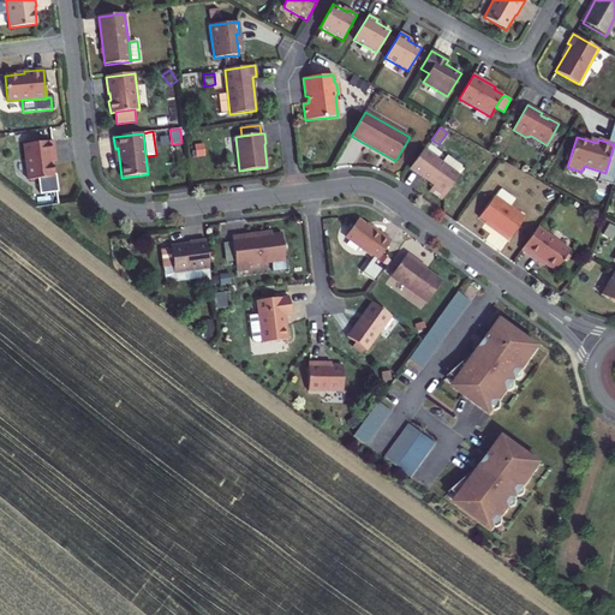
[(53,141),(24,144),(28,180),(39,179),(54,177),(54,175),(53,162),(52,155),(55,155),(53,141)]
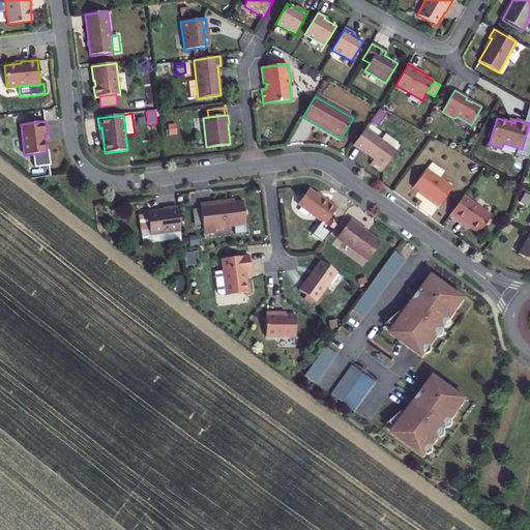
[(175,124),(168,125),(169,136),(177,135),(175,124)]
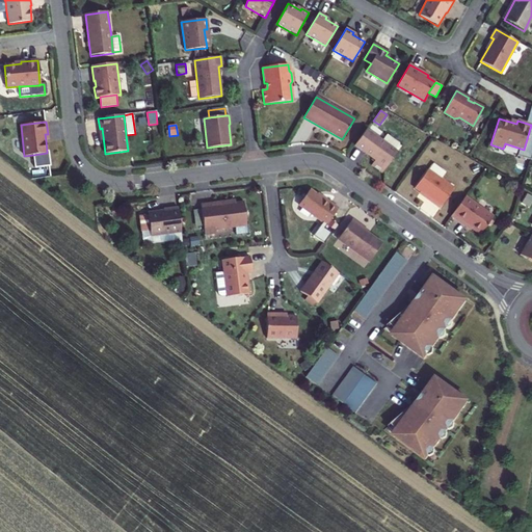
[(397,153),(397,152),(382,141),(366,130),(354,145),(375,160),(371,165),(382,174),(397,153)]
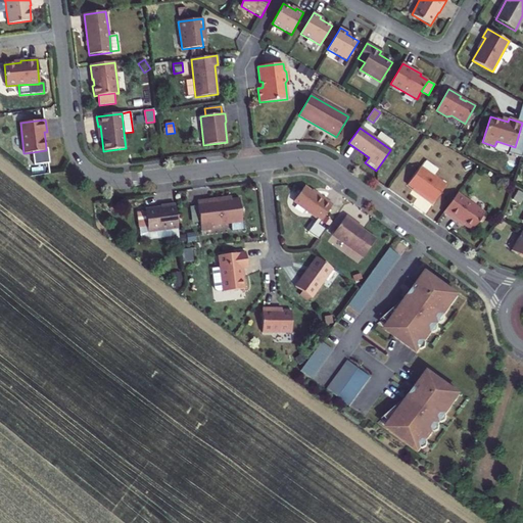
[(376,139),(390,149),(392,145),(392,141),(381,134),(376,139)]
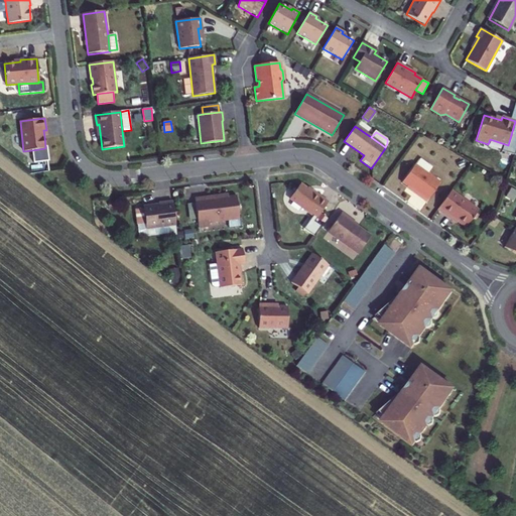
[(46,147),(45,147),(45,148),(32,150),(33,163),(48,161),(46,147)]
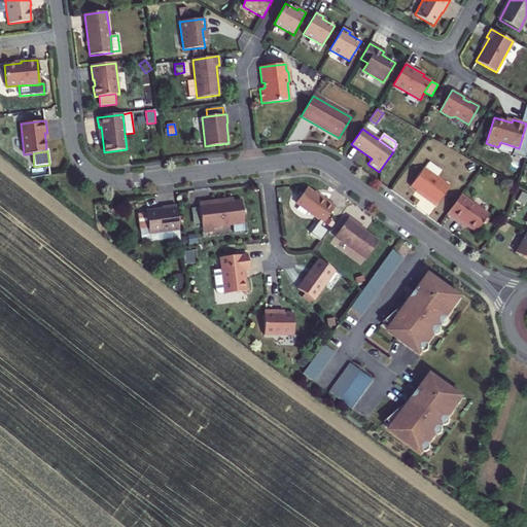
[(429,163),(424,169),(436,177),(441,171),(429,163)]
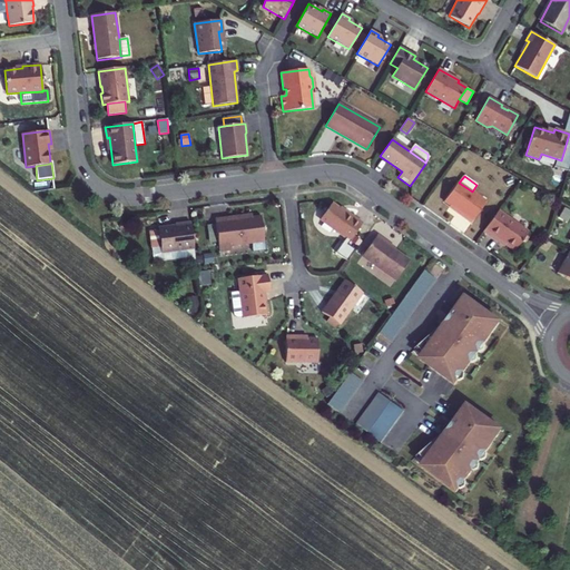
[(459,182),(444,202),(458,212),(457,214),(471,224),(487,203),(472,192),(459,183),(459,182)]
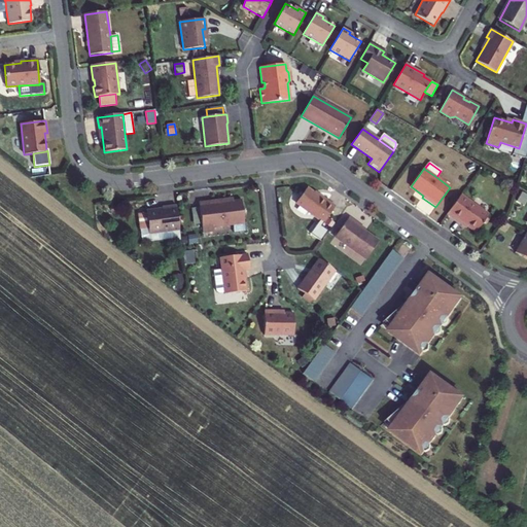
[(307,188),(301,196),(303,197),(297,204),(323,222),(335,207),(318,196),(318,197),(307,188)]
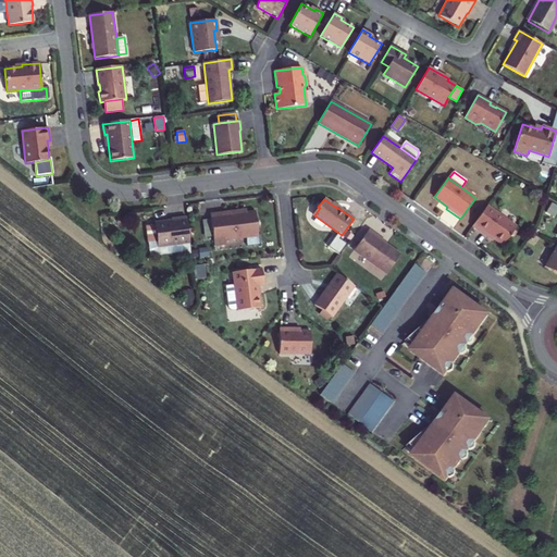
[(516,227),(486,206),(472,226),(487,237),(489,236),(503,246),(516,227)]
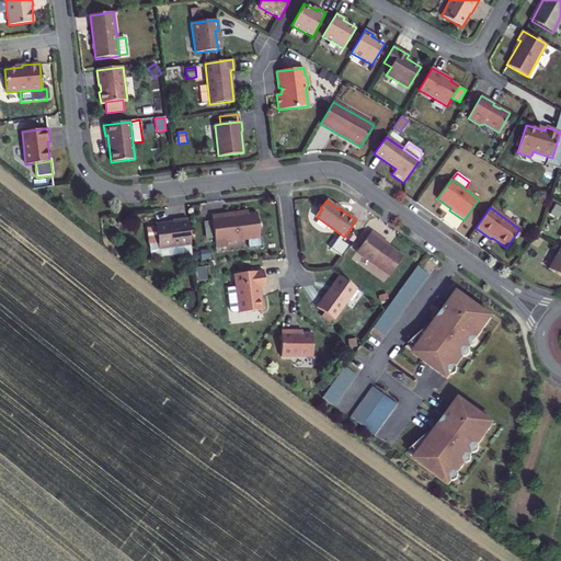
[(261,247),(256,213),(248,214),(224,217),(222,215),(212,216),(212,219),(214,235),(216,248),(227,247),(227,242),(248,240),(249,248),(261,247)]
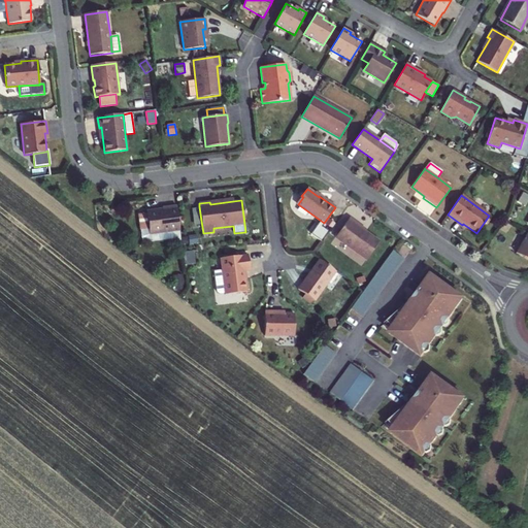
[(146,213),(146,215),(149,230),(149,234),(179,231),(176,206),(162,208),(162,211),(146,213)]
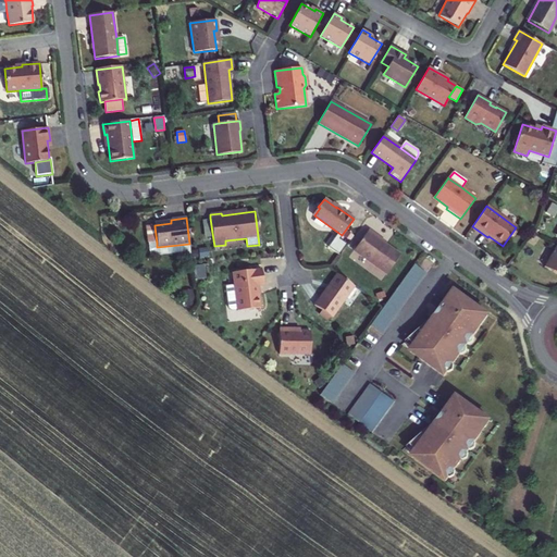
[(210,218),(202,219),(205,234),(212,233),(210,218)]
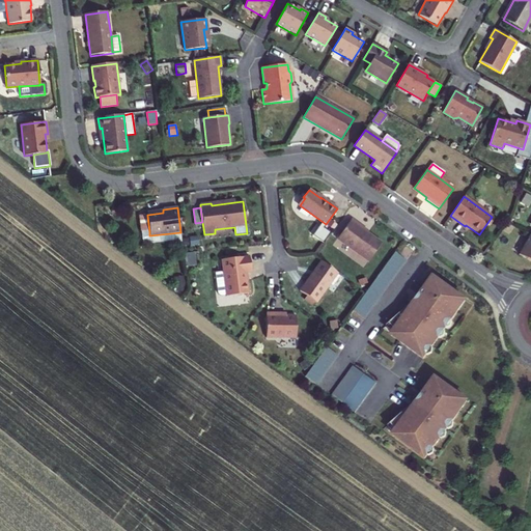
[(141,232),(149,231),(147,216),(139,217),(141,232)]
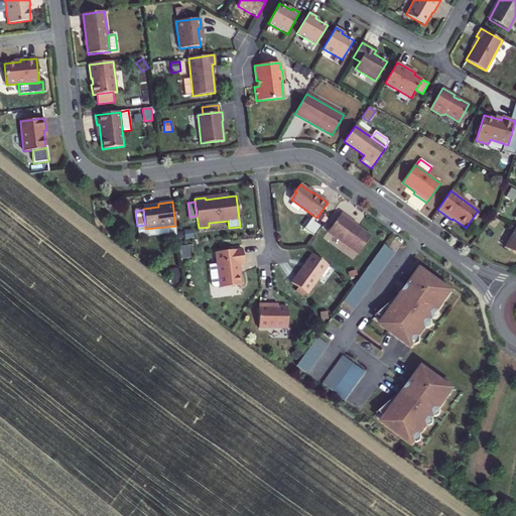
[(342,213),(328,232),(358,254),(371,236),(348,220),(349,218),(342,213)]
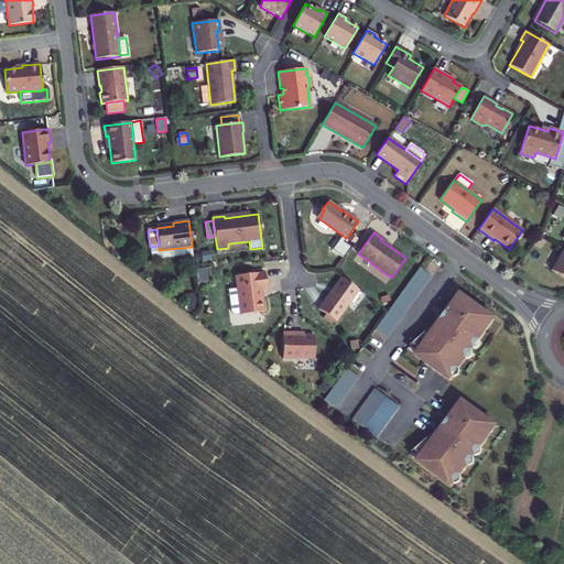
[(563,250),(563,249),(551,271),(563,278),(563,250)]
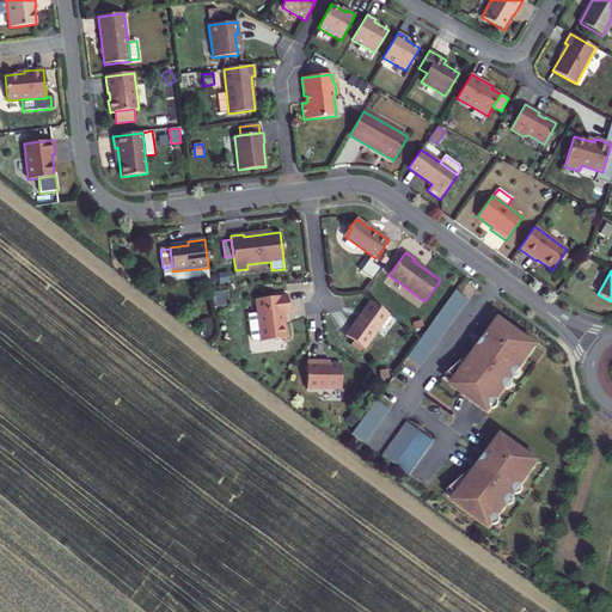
[(228,273),(218,274),(219,283),(230,282),(228,273)]
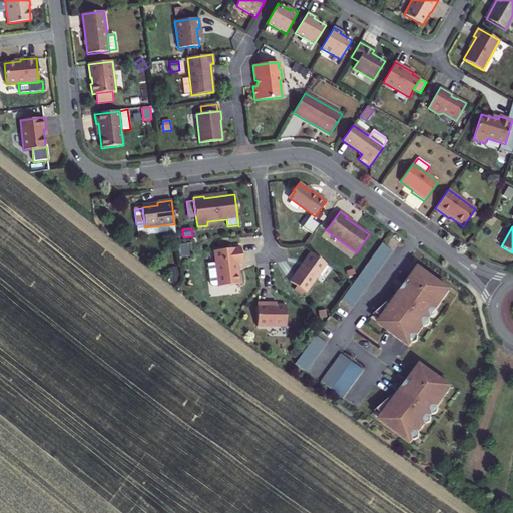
[(393,251),(381,243),(341,300),(352,308),(393,251)]
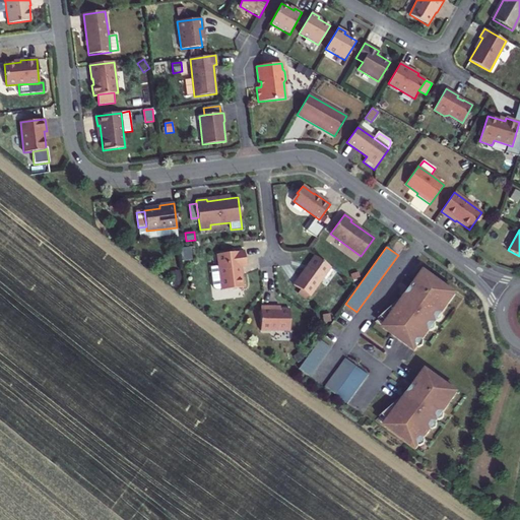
[(192,260),(191,248),(180,249),(181,261),(192,260)]
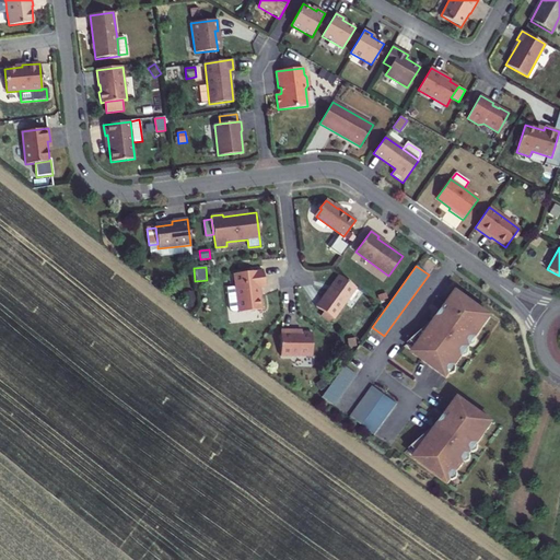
[(235,288),(238,312),(238,313),(261,310),(259,288),(265,287),(263,270),(233,275),(235,288)]
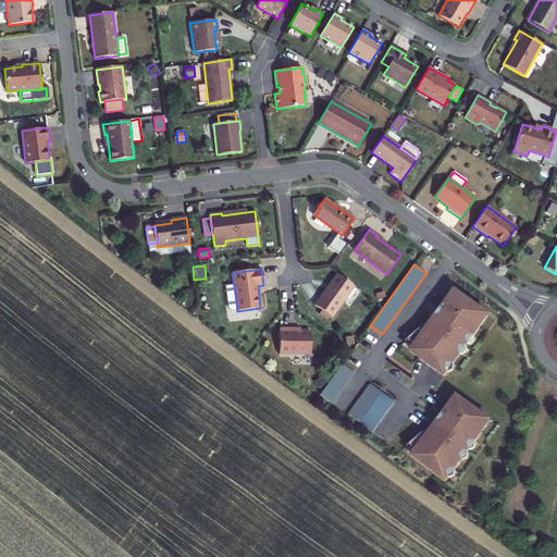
[(355,286),(337,274),(314,306),(332,318),(355,286)]
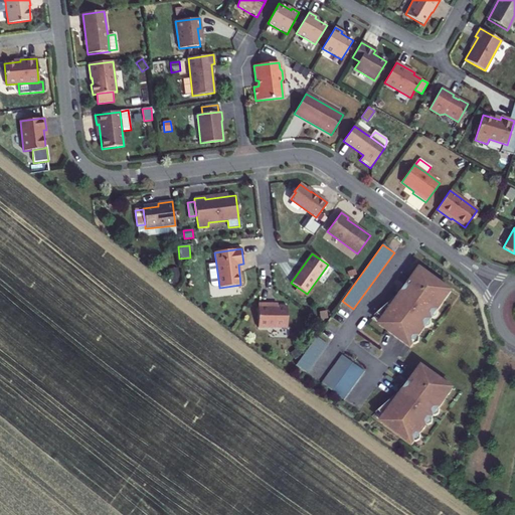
[(213,287),(219,287),(216,265),(208,265),(211,286),(213,287)]
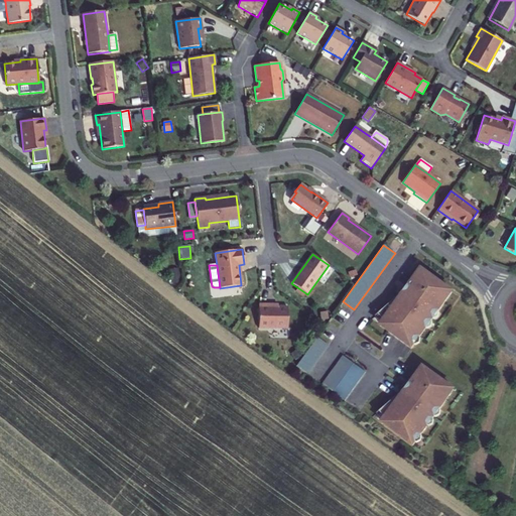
[(178,269),(168,270),(168,279),(171,279),(171,283),(178,283),(178,278),(179,278),(178,269)]
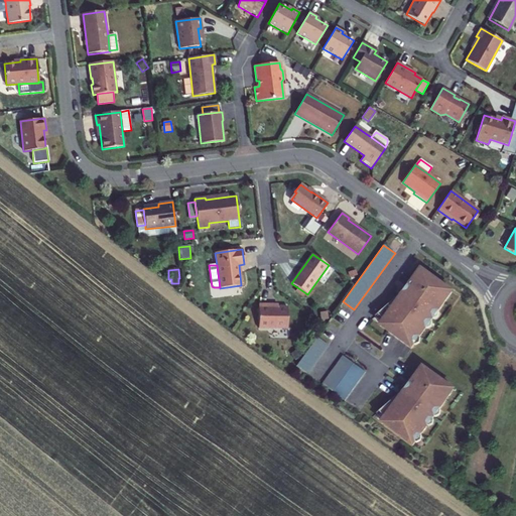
[(439,302),(449,290),(420,269),(404,292),(403,291),(378,314),(386,323),(383,327),(382,328),(411,349),(443,305),(439,302)]
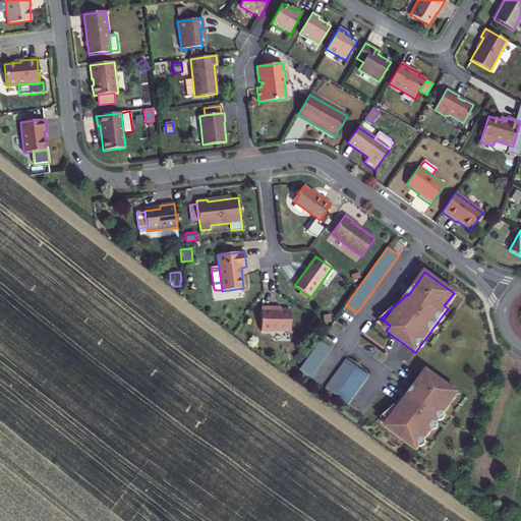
[(457,295),(454,293),(444,305),(448,308),(457,295)]
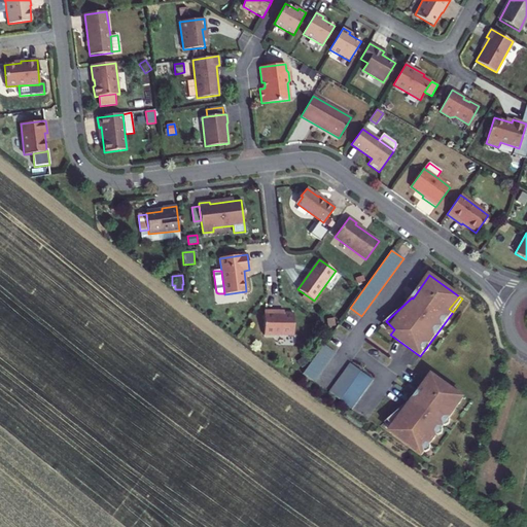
[(278,311),(264,311),(264,336),(293,336),(293,314),(284,314),(278,314),(278,311)]
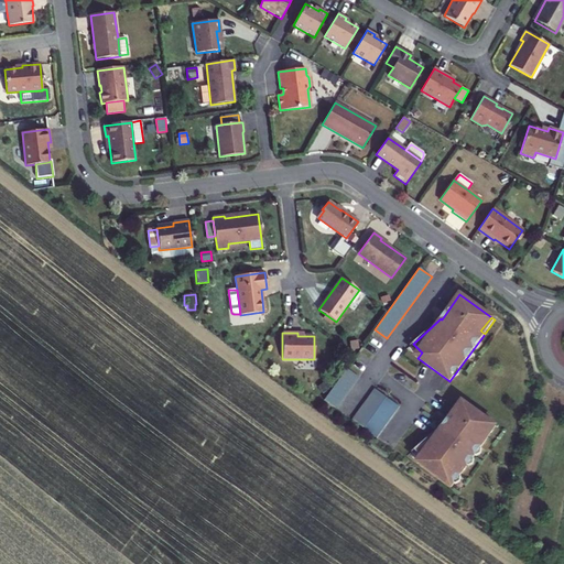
[(410,346),(419,357),(422,353),(413,344),(410,346)]
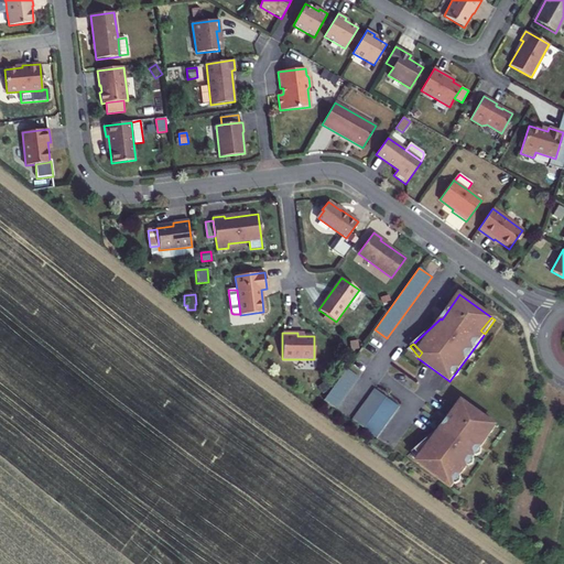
[(346,368),(324,400),(336,409),(359,377),(346,368)]
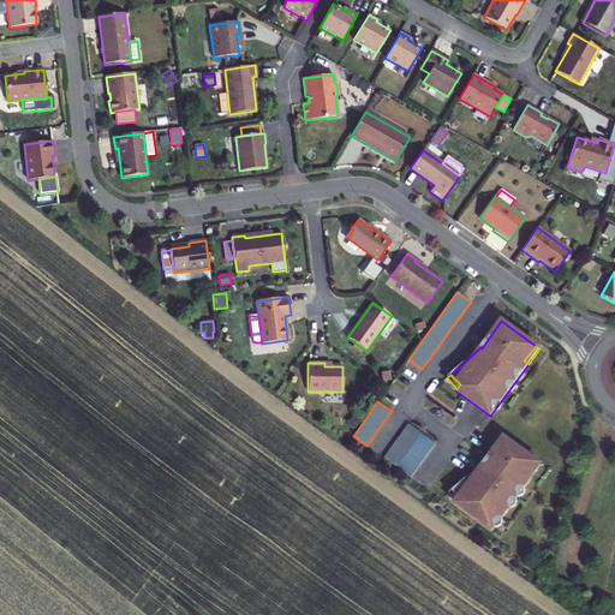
[(436,443),(410,424),(384,458),(412,478),(436,443)]
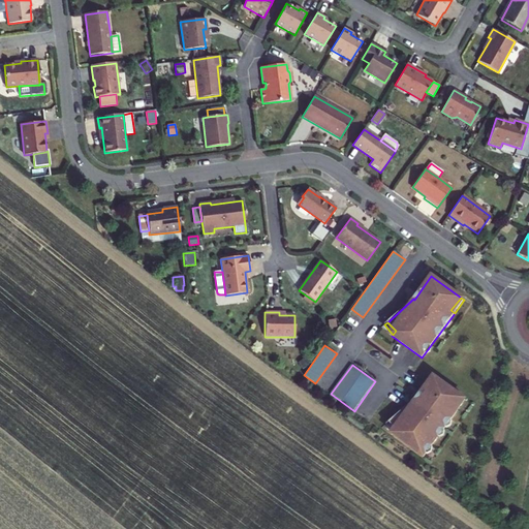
[(415,399),(390,422),(397,431),(395,434),(394,436),(424,458),(456,412),(453,410),(462,397),(433,376),(416,399),(415,399)]
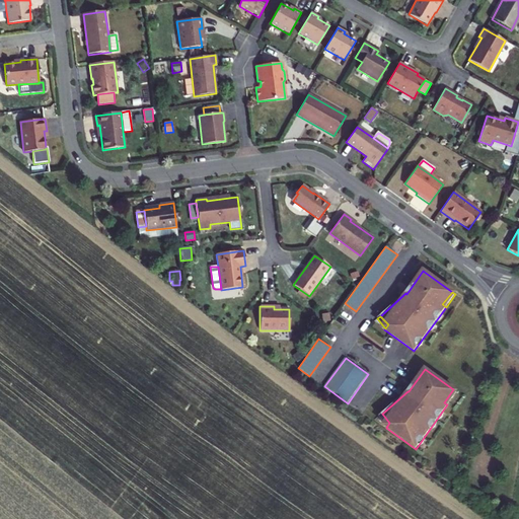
[(457,392),(453,389),(444,402),(447,404),(457,392)]
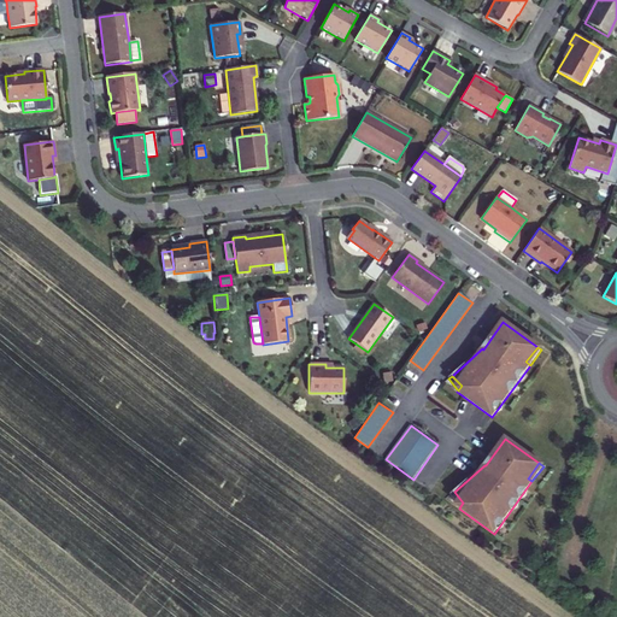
[(450,495),(460,506),(463,503),(454,492),(450,495)]
